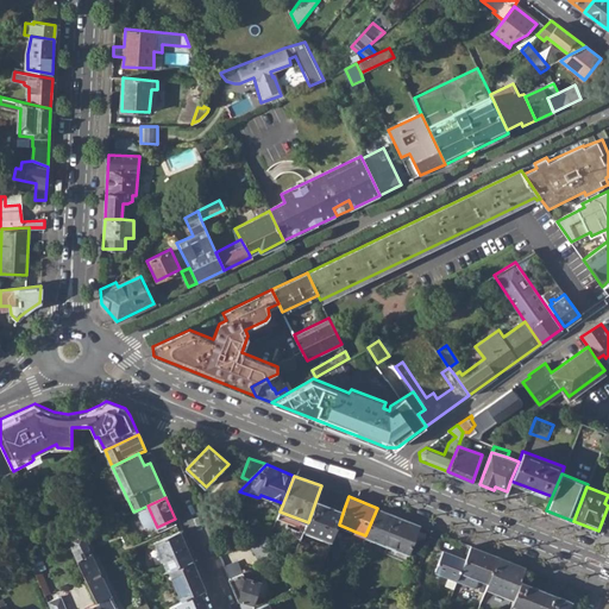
[(306,527),(333,538),(339,525),(344,509),(316,498),(308,522),(306,527)]
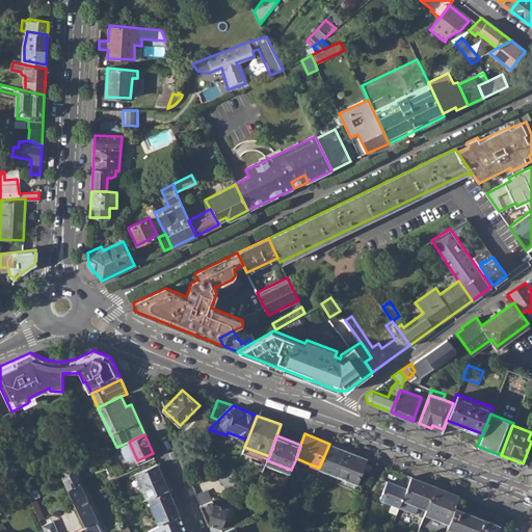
[(137,460),(129,442),(120,446),(126,459),(131,461),(137,460)]
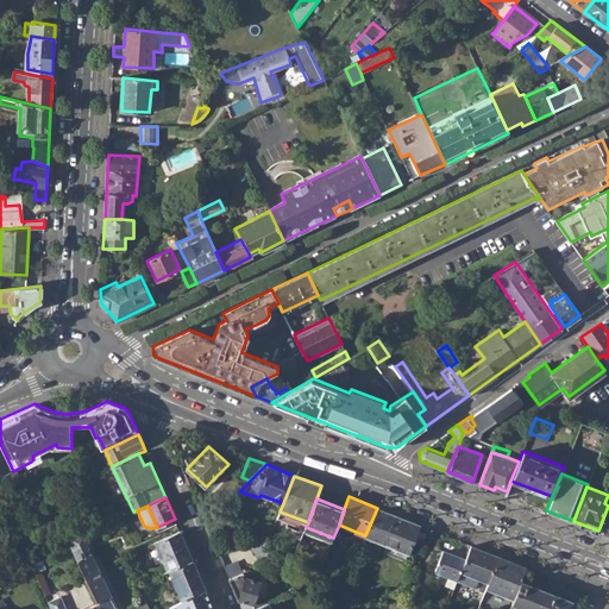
[(384,542),(408,552),(420,525),(377,508),(365,535),(374,539),(371,546),(382,550),(384,542)]
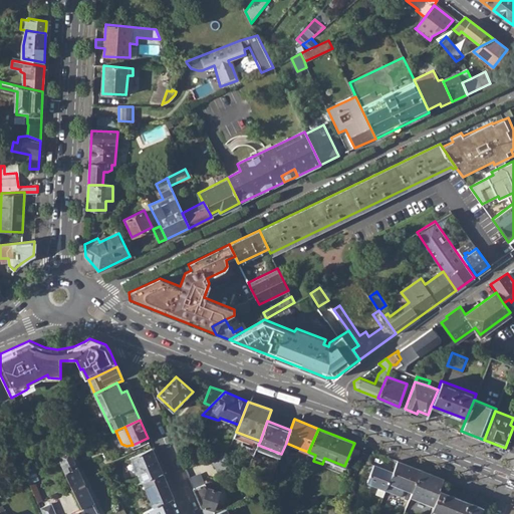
[(93,441),(96,448),(104,445),(101,438),(93,441)]
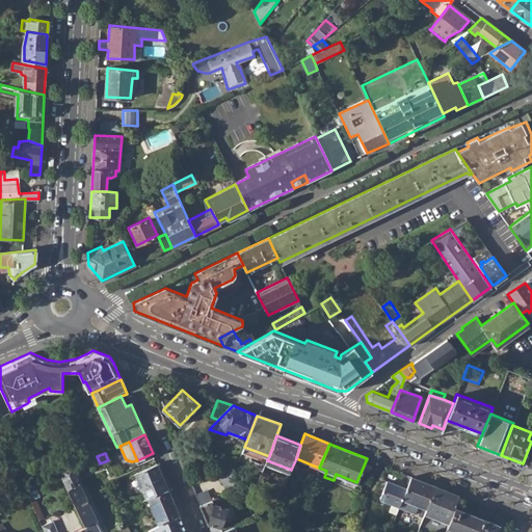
[(183,464),(186,473),(200,462),(194,455),(183,464)]
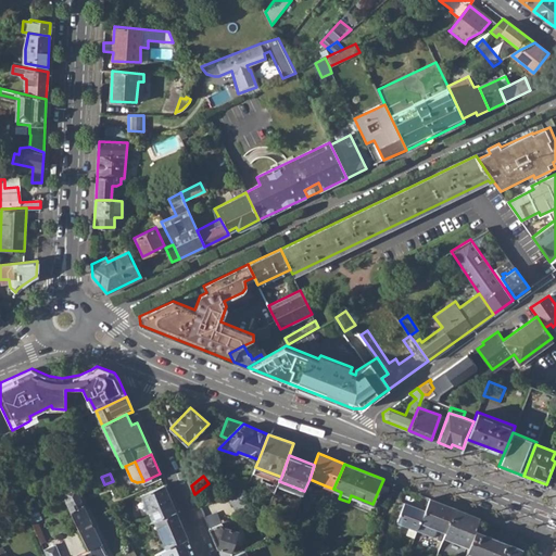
[(142,495),(154,522),(155,522),(177,514),(165,484),(142,495)]
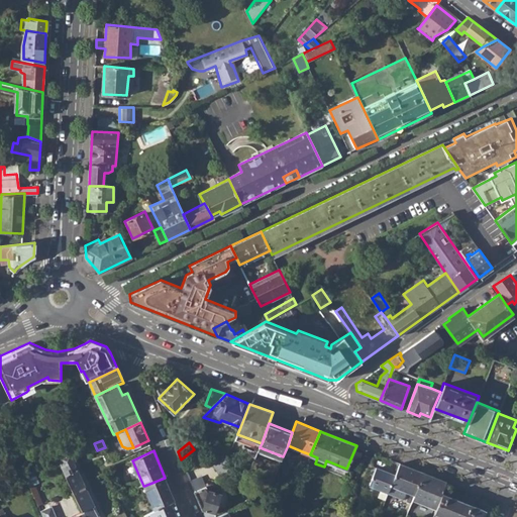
[(310,454),(302,451),(300,456),(302,459),(307,461),(310,454)]
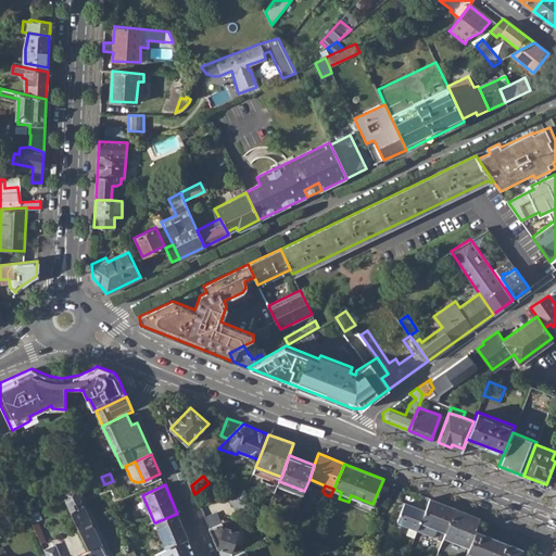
[(63,494),(78,526),(91,520),(77,492),(81,491),(79,487),(63,494)]
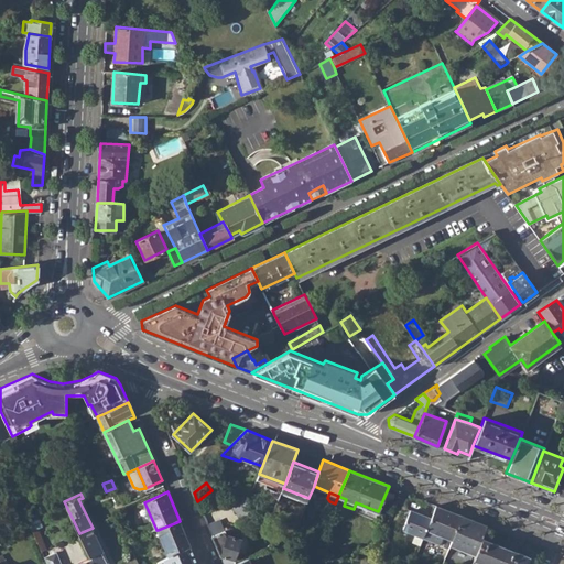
[(229,500),(240,517),(252,509),(241,494),(229,500)]
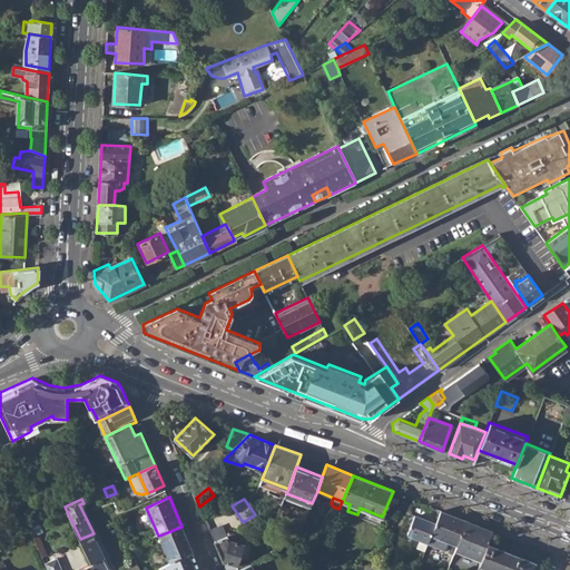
[(435,523),(431,534),(429,542),(428,544),(444,551),(448,541),(458,546),(467,520),(441,510),(435,523)]
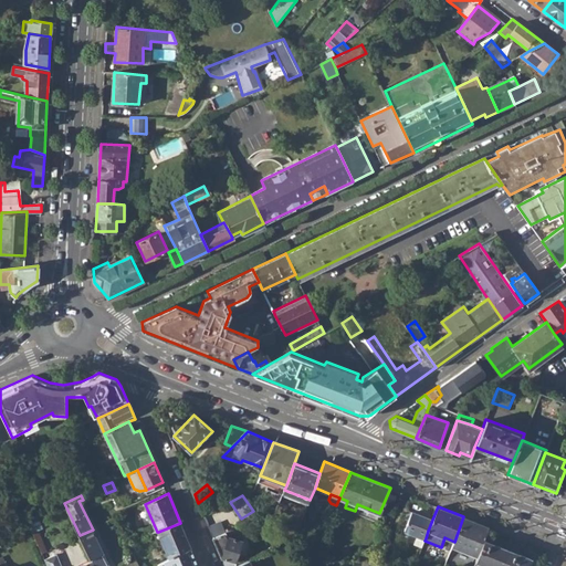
[(428,531),(432,520),(411,511),(404,531),(412,534),(426,538),(428,531)]
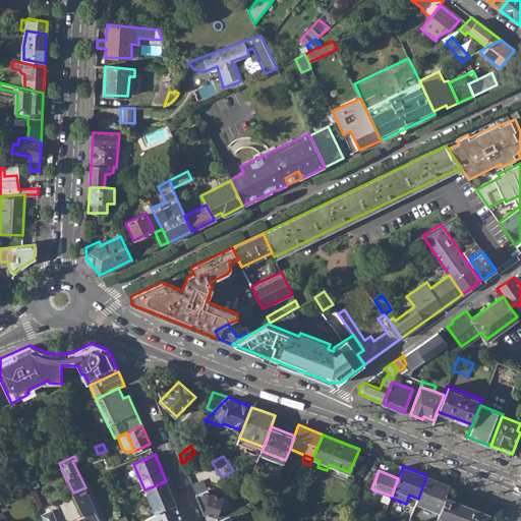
[(416,503),(440,512),(446,497),(450,484),(426,475),(418,499),(416,503)]
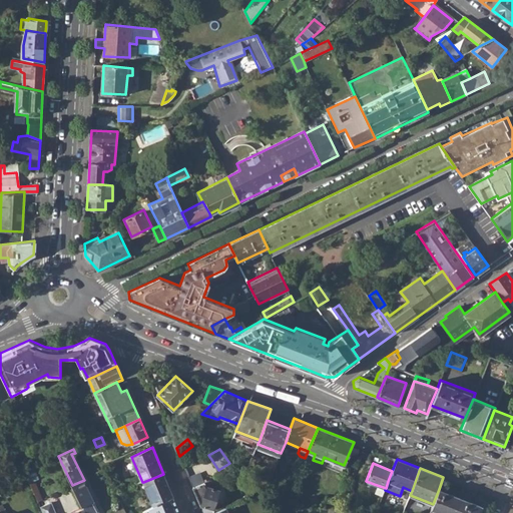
[(143,482),(153,506),(173,497),(163,474),(143,482)]
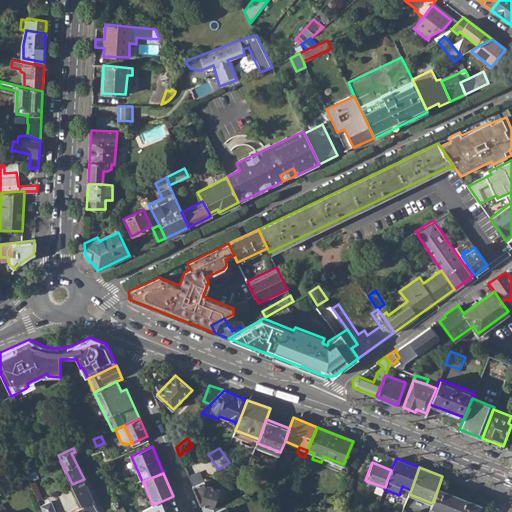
[(232,481),(235,485),(242,481),(239,477),(232,481)]
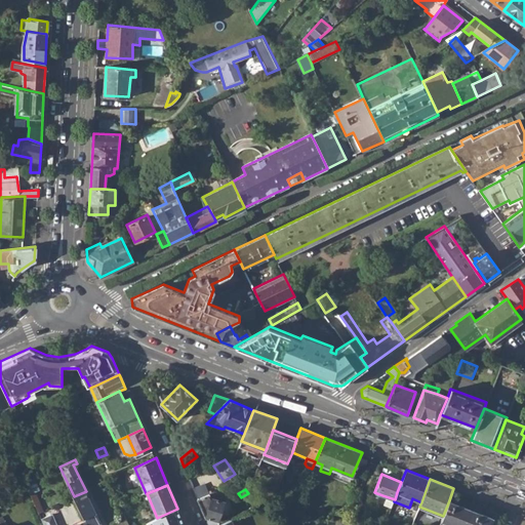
[(31,493),(39,513),(44,512),(35,491),(31,493)]
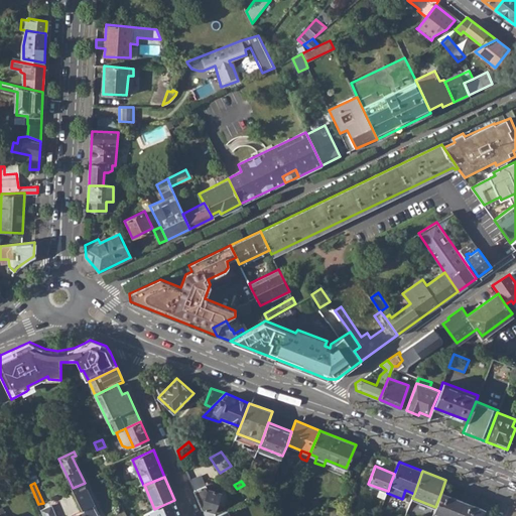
[(98,515),(100,515),(85,483),(73,488),(83,510),(86,515),(98,515)]
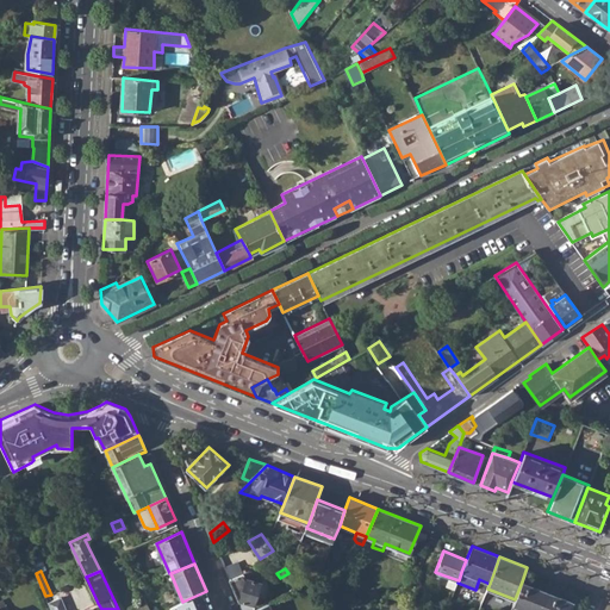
[(242,609),(253,609),(254,609),(253,607),(260,583),(248,578),(247,579),(244,573),(229,579),(242,609)]
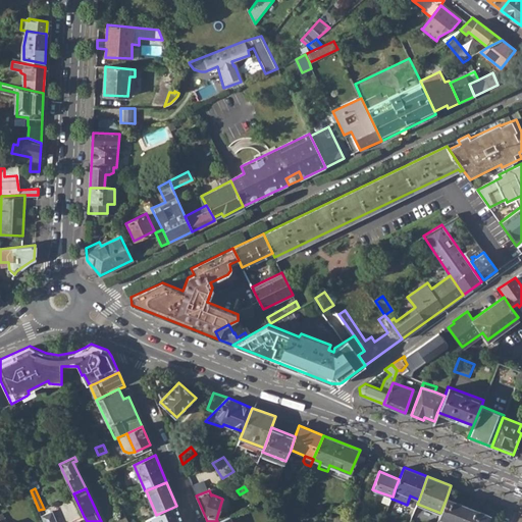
[(393,497),(380,492),(377,499),(389,504),(392,499),(393,497)]
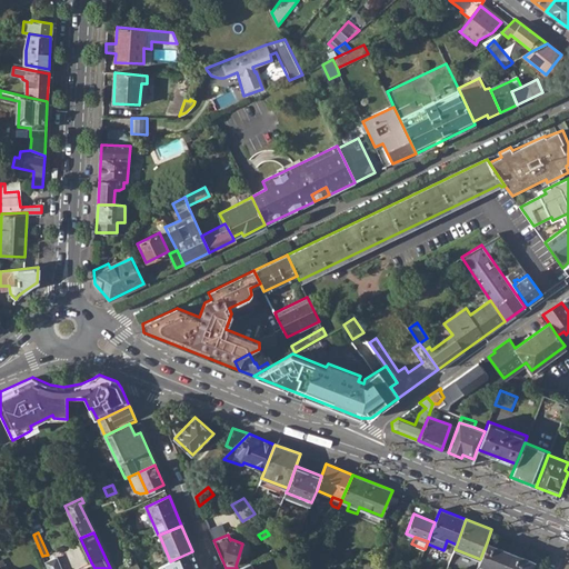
[(530,568),(533,560),(487,542),(480,559),(476,568),(530,568)]
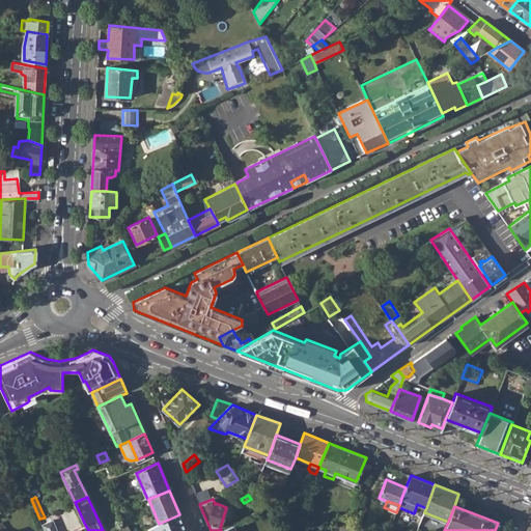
[(186,530),(179,514),(159,524),(154,527),(147,530),(186,530)]
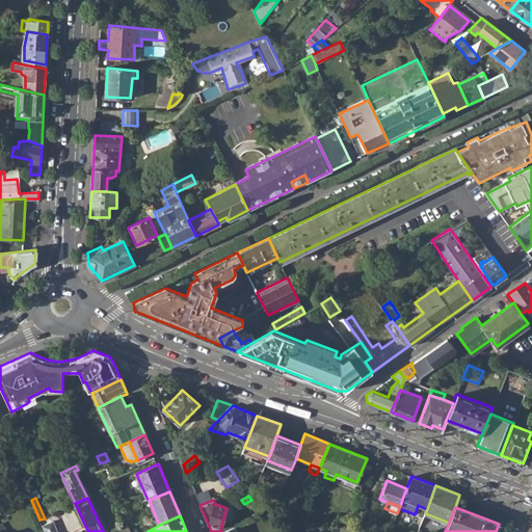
[(45,531),(57,531),(53,522),(43,526),(45,531)]
